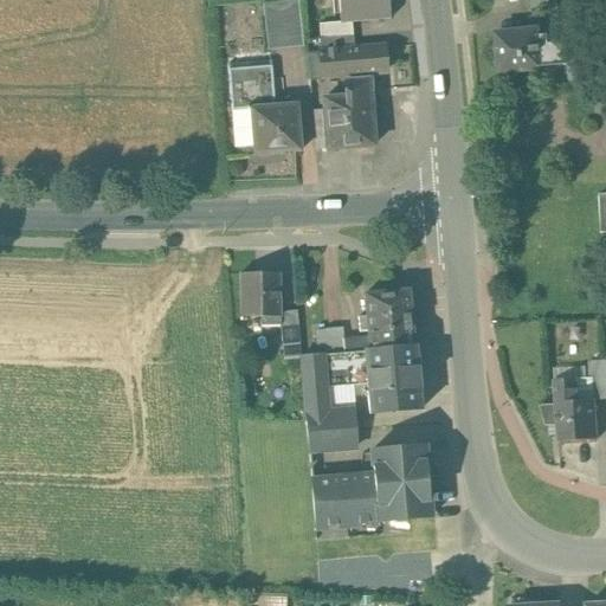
[(297,0),(262,4),(263,17),(298,13),(297,0)]
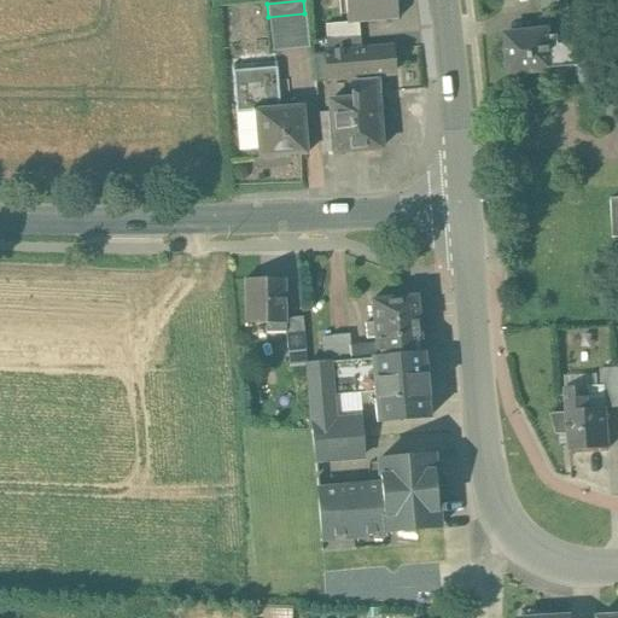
[(344,0),(347,23),(347,24),(359,23),(397,19),(395,0),(344,0)]
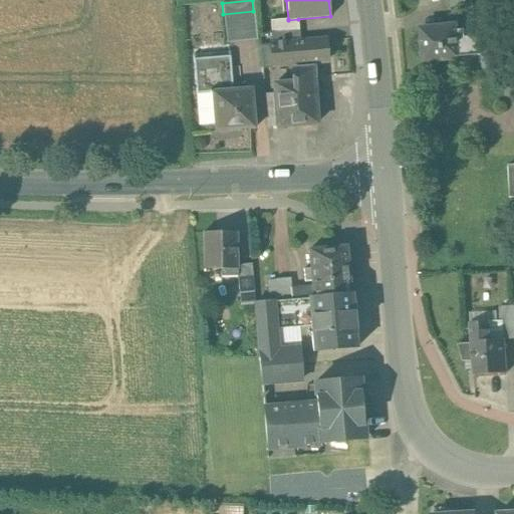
[(253,11),(223,14),(227,43),(257,40),(253,11)]
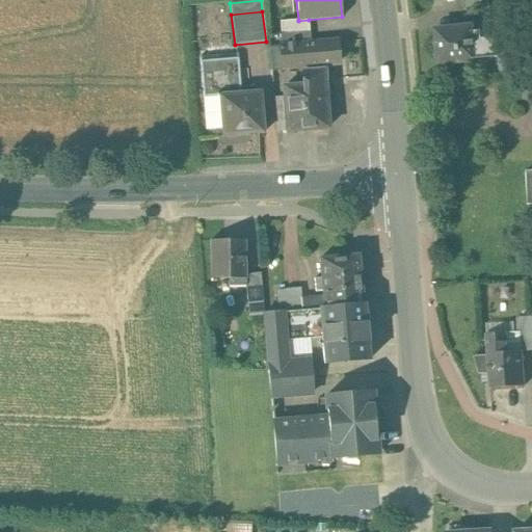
[(506,14),(483,16),(484,29),(507,27),(506,14)]
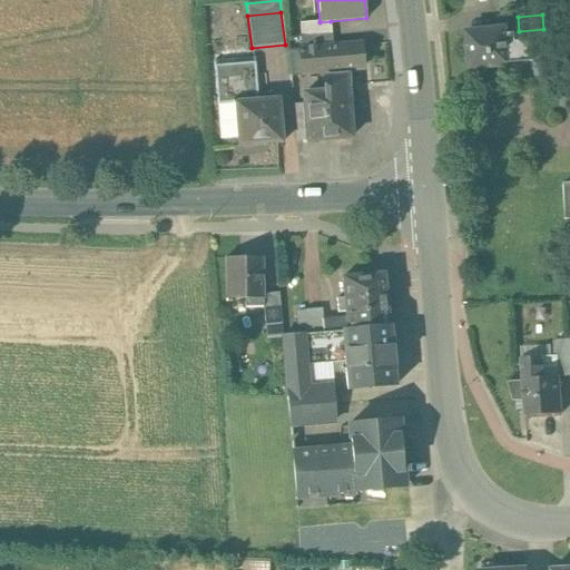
[(331,21),(320,22),(320,21),(300,22),(301,37),(331,35),(331,21)]
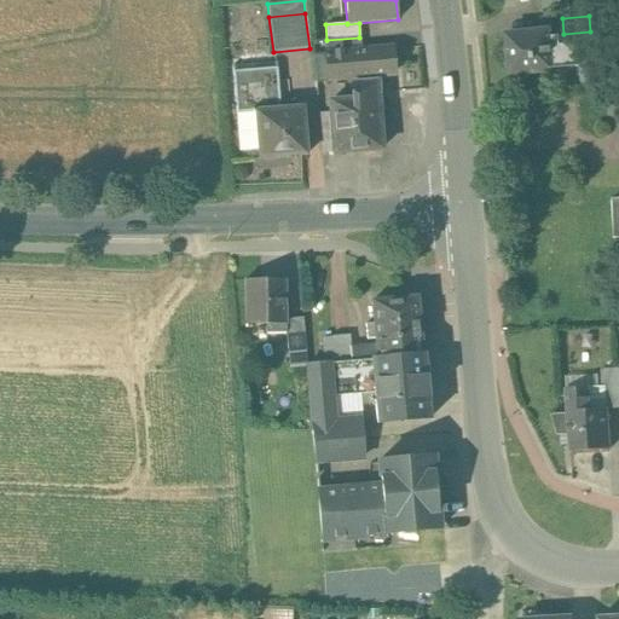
[(549,32),(505,35),(510,76),(554,71),(554,69),(579,67),(578,45),(551,47),(549,32)]
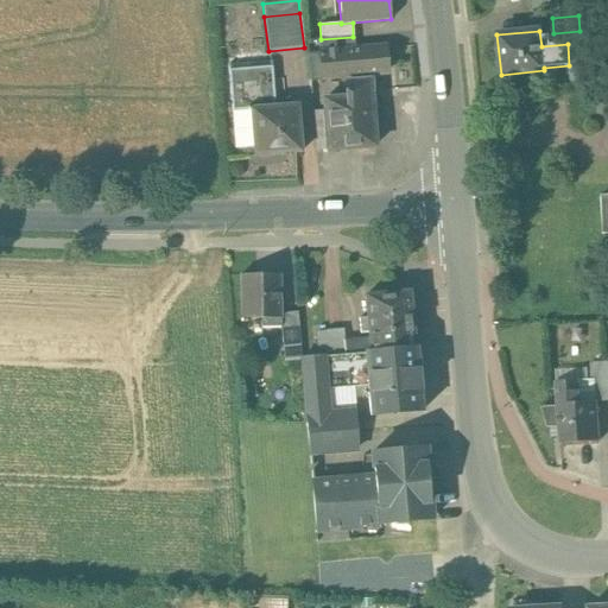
[(353,37),(321,39),(322,52),(355,50),(353,37)]
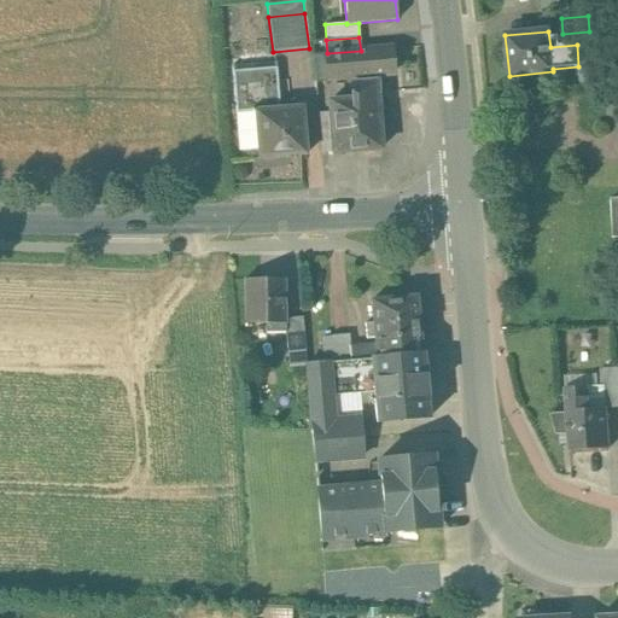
[(361,51),(327,53),(327,54),(313,54),(315,82),(331,82),(331,79),(350,77),(351,85),(375,82),(375,75),(392,74),(390,48),(361,51)]
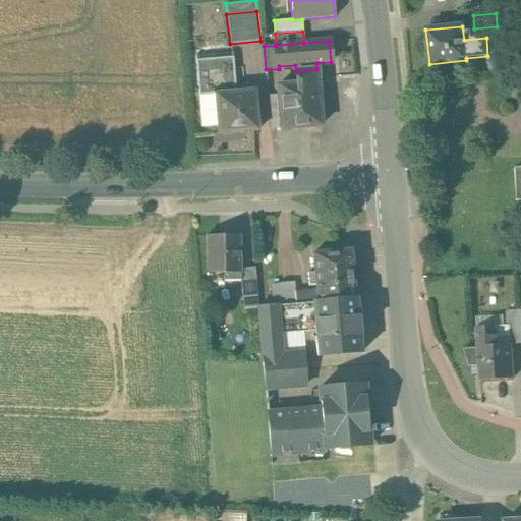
[(232,52),(195,55),(198,96),(201,127),(217,126),(218,133),(257,130),(254,90),(236,92),(232,52)]
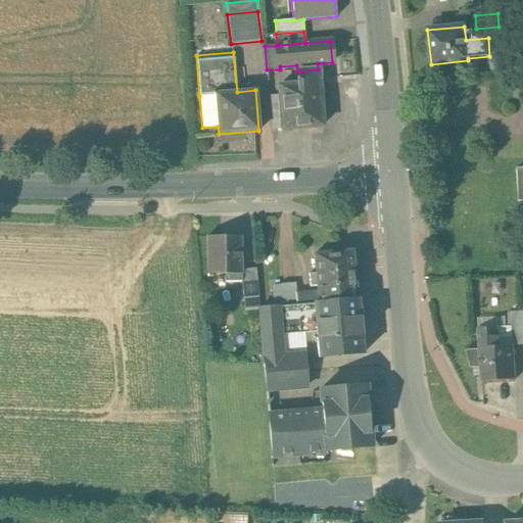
[(318,69),(297,72),(298,84),(278,86),(282,129),(322,126),(318,69)]
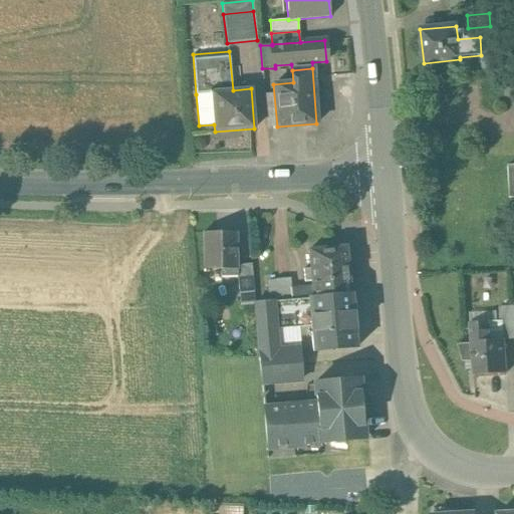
[(237,265),(237,232),(203,233),(204,269),(237,269),(237,265)]
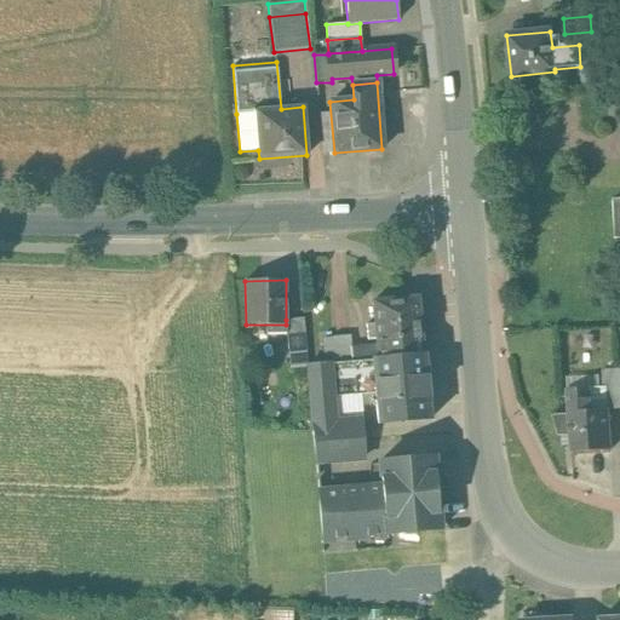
[(419,297),(373,302),(374,326),(368,326),(369,340),(375,340),(377,346),(354,348),(355,362),(362,361),(374,360),(424,356),(419,297)]
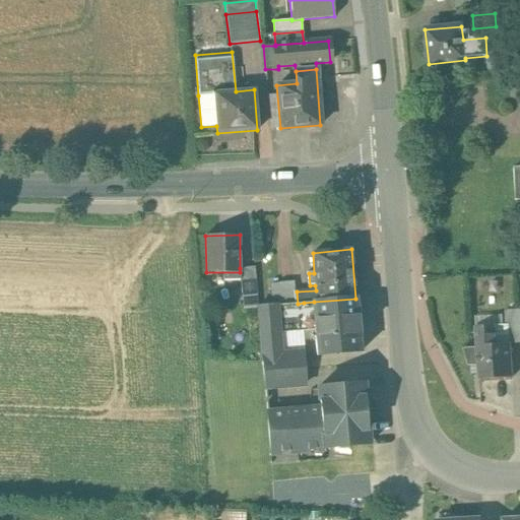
[(254,266),(240,268),(240,272),(242,297),(257,295),(254,266)]
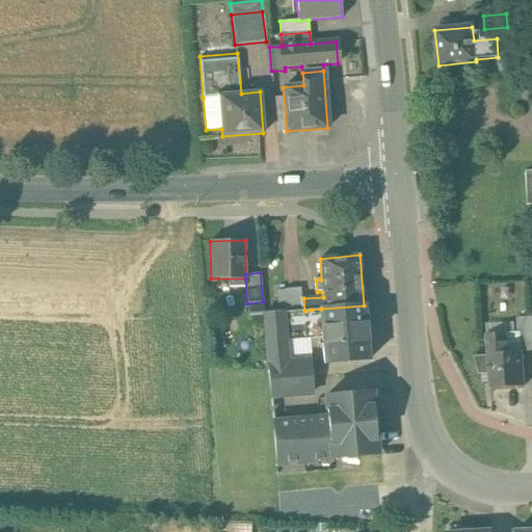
[(302,287),(287,289),(287,290),(289,312),(304,311),(303,298),(302,287)]
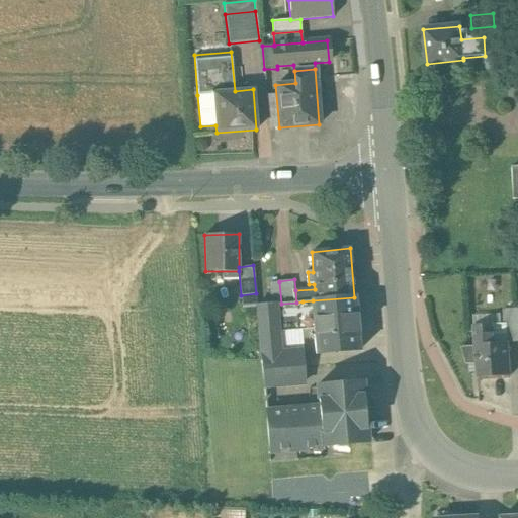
[(279,282),(271,283),(273,304),(277,304),(281,304),(279,282)]
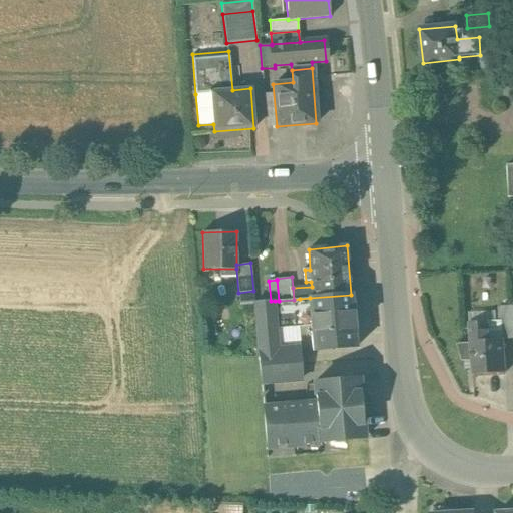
[(351,295),(310,298),(310,308),(314,350),(356,347),(351,295)]
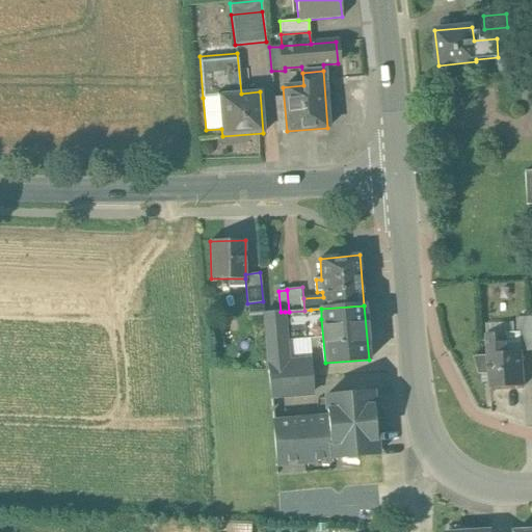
[(321,309),(311,310),(312,320),(321,319),(321,309)]
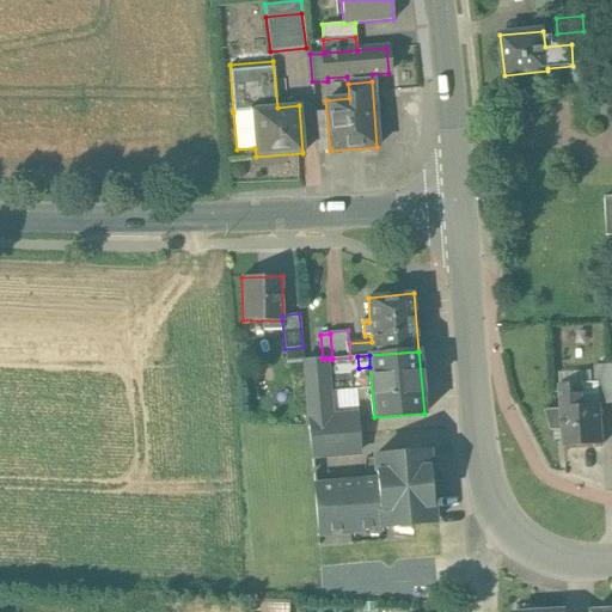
[(323,359),(304,361),(308,418),(334,416),(340,416),(340,411),(334,411),(328,359),(323,359)]
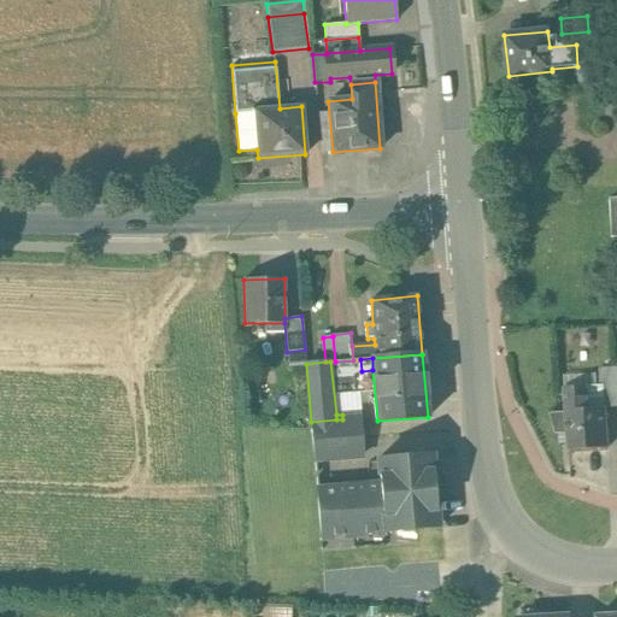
[(616,368),(616,369),(598,370),(599,398),(616,395),(616,368)]
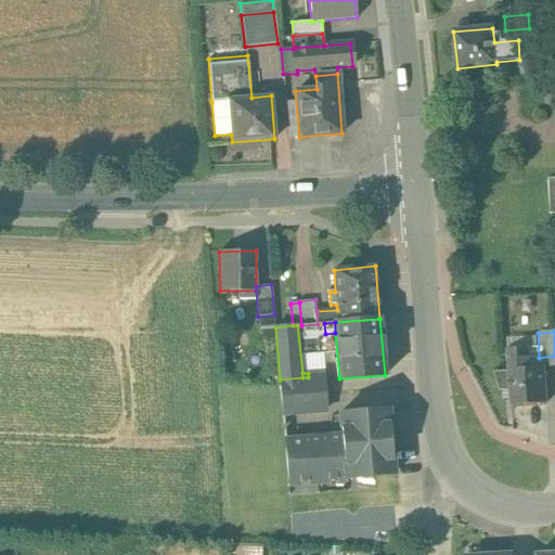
[(544,368),(529,368),(528,347),(507,349),(511,404),(546,403),(544,368)]
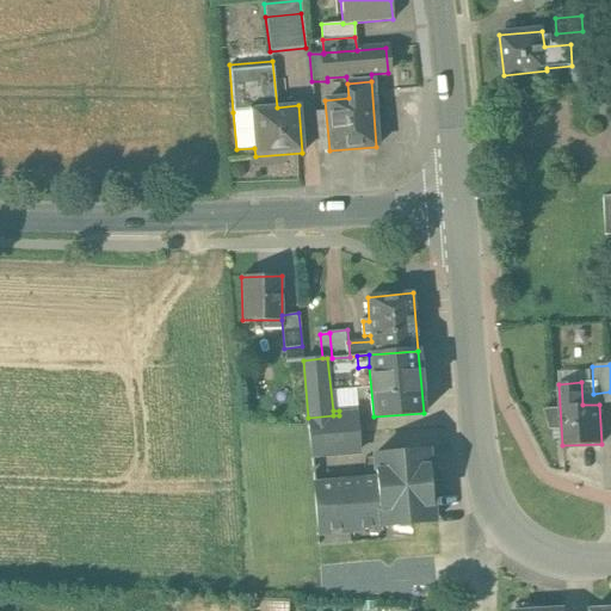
[(339,415),(333,415),(334,434),(358,432),(356,414),(339,415)]
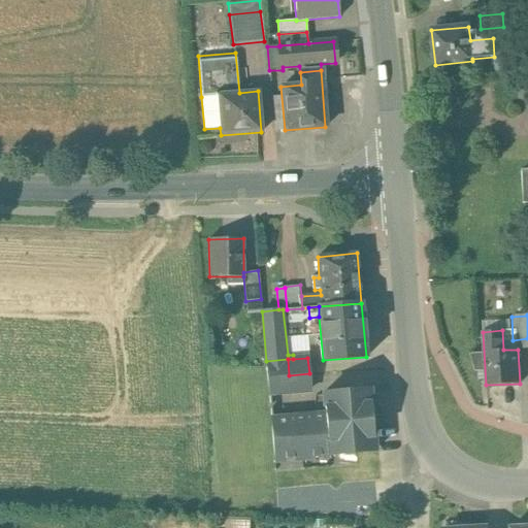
[(288,359),(266,361),(268,377),(289,375),(288,359)]
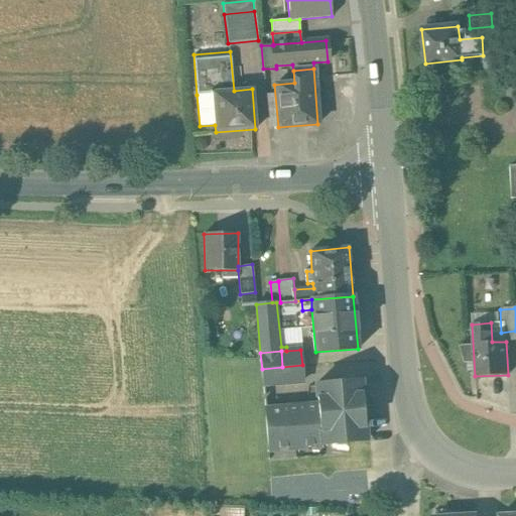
[(303,381),(302,365),(282,367),(262,369),(263,385),(288,383),(303,381)]
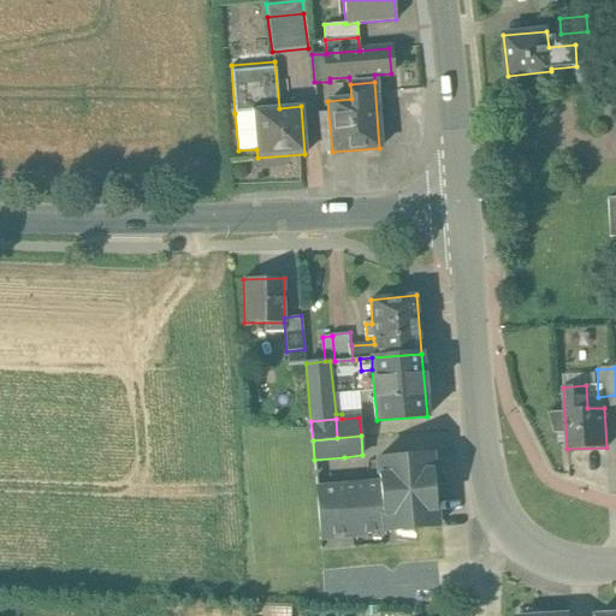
[(431,455),(379,458),(381,485),(347,489),(317,491),(320,535),(436,526),(433,499),(440,498),(438,481),(432,481),(431,455)]
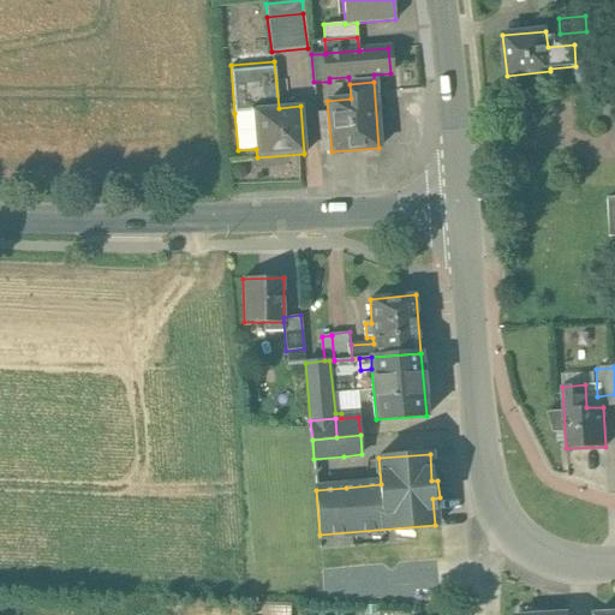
[(344,457),(314,459),(316,490),(346,488),(344,457)]
